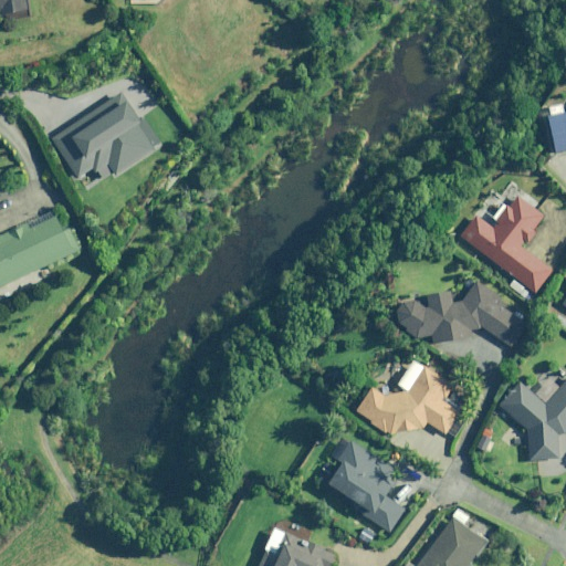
[(0,0),(0,11),(1,16),(31,10),(28,0),(0,0)]
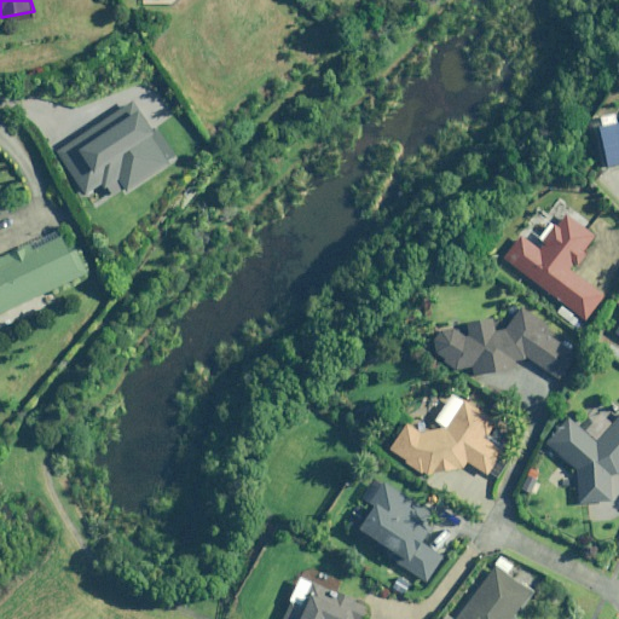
[(137,99),(56,146),(84,195),(104,183),(113,197),(178,158),(161,131),(157,133),(137,99)]
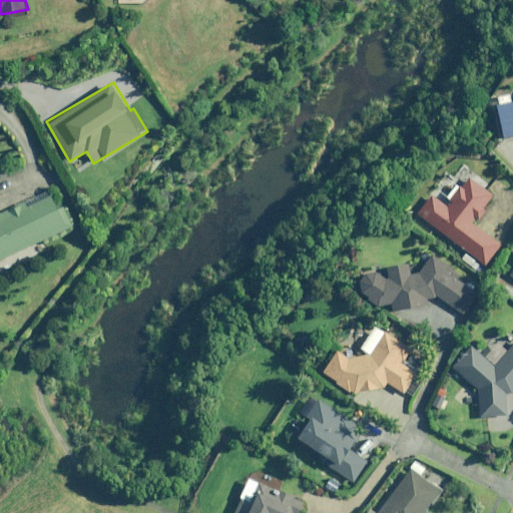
[(512,99),(499,103),(506,138),(512,136),(512,99)]
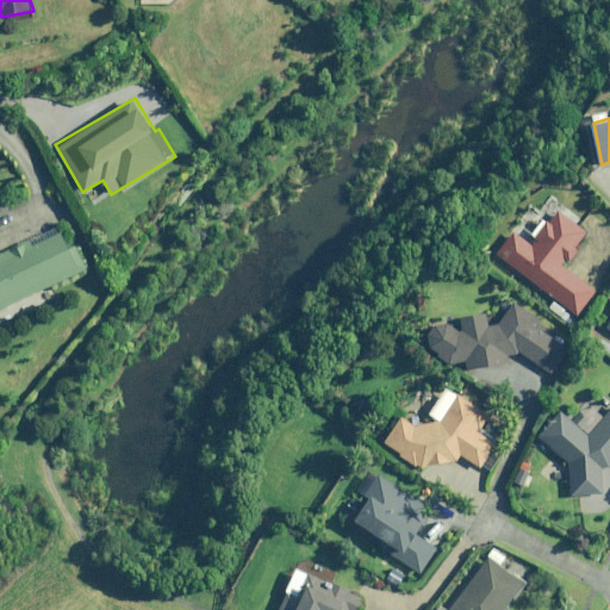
[(512,230),(495,255),(580,316),(598,291),(562,266),(570,256),(574,260),(580,250),(576,247),(586,231),(560,212),(553,223),(549,221),(537,237),(540,238),(535,246),(512,230)]
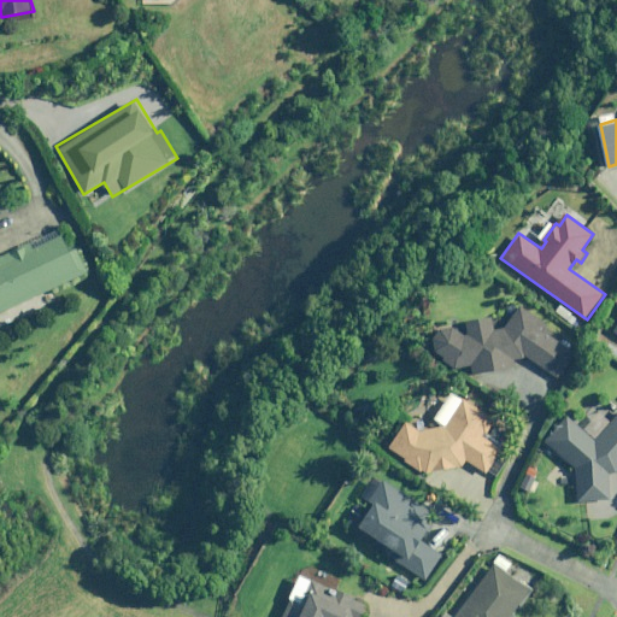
[(0,254),(0,311),(82,275),(62,230),(1,257),(0,254)]
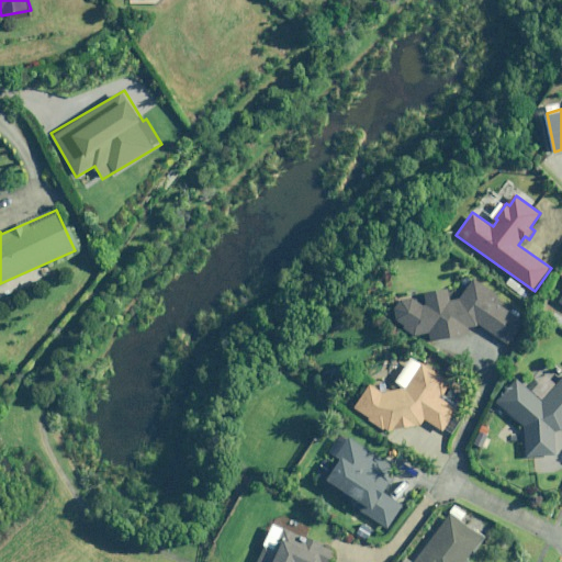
[(501,295),(474,279),(461,299),(451,300),(450,290),(428,291),(429,305),(425,305),(417,298),(416,298),(415,298),(414,298),(413,298),(412,298),(411,298),(409,298),(408,298),(407,299),(406,299),(405,300),(404,301),(403,301),(403,302),(402,302),(401,303),(401,304),(400,304),(400,305),(398,306),(398,307),(397,307),(397,308),(397,310),(396,311),(396,312),(396,313),(396,314),(396,315),(396,316),(396,317),(396,318),(412,335),(431,332),(433,340),(472,335),(470,327),(480,325),(505,341),(521,314),(498,300),(501,295)]
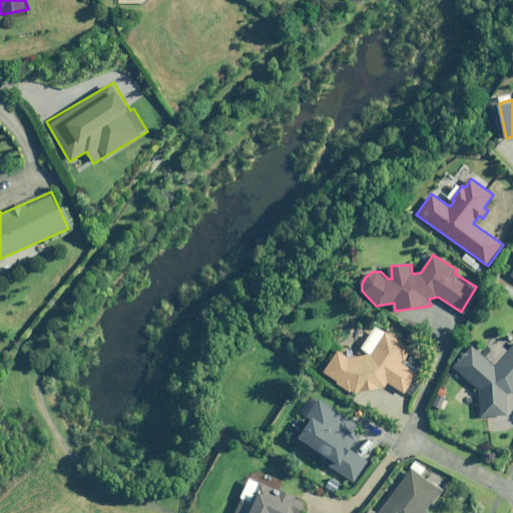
[(412,347),(378,326),(363,349),(371,354),(351,358),(337,350),(325,373),(339,380),(336,384),(356,394),(385,388),(389,381),(406,392),(420,369),(404,360),(412,347)]
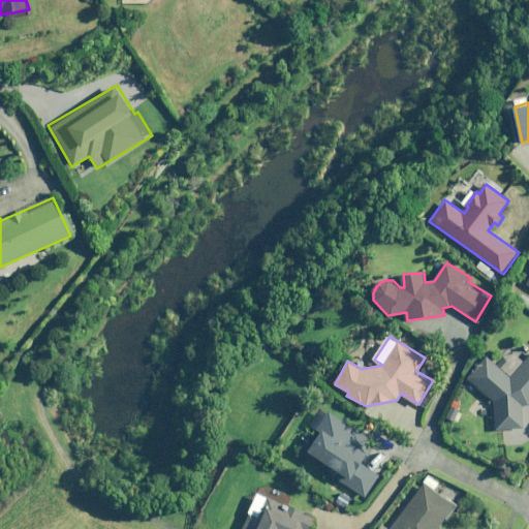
[(468,376),(494,400),(495,430),(528,429),(528,358),(512,377),(488,354),(468,376)]
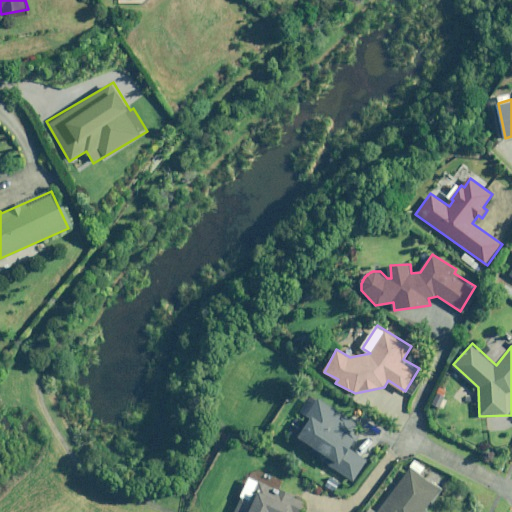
[(447,395),(438,391),(432,404),(441,408),(447,395)]
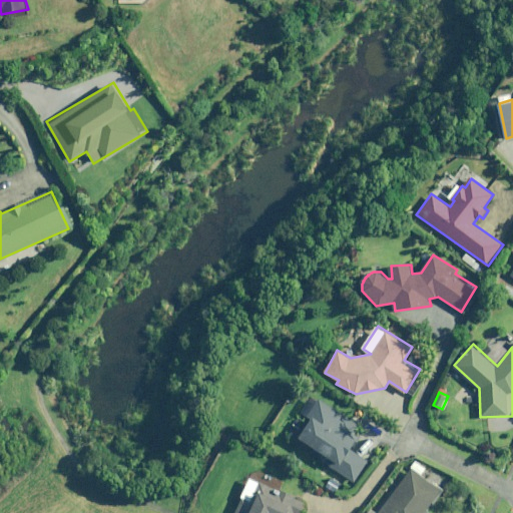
[(366,431),(314,397),(303,413),(312,420),(300,438),(336,461),(332,466),(355,481),(368,461),(354,451),(366,431)]
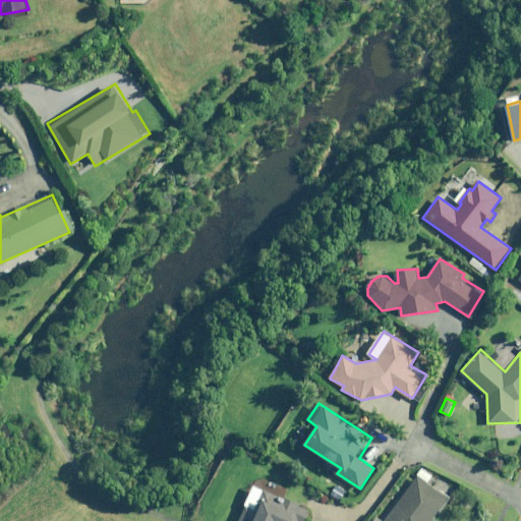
[(381,514),(374,520),(436,520),(435,519),(435,518),(433,517),(449,498),(416,476),(386,518),(381,514)]
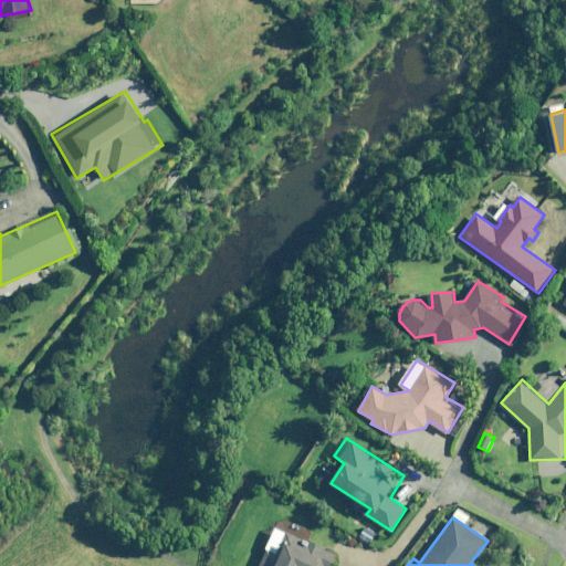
[(335,565),(339,557),(276,526),(264,551),(268,552),(260,565),(335,565)]
